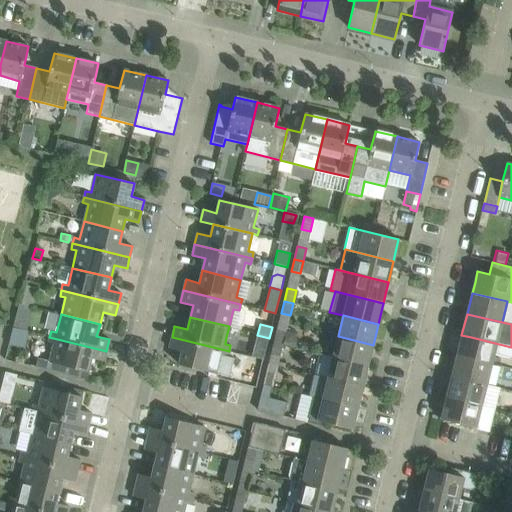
[(276,330),(273,343),(282,345),(285,332),(276,330)]
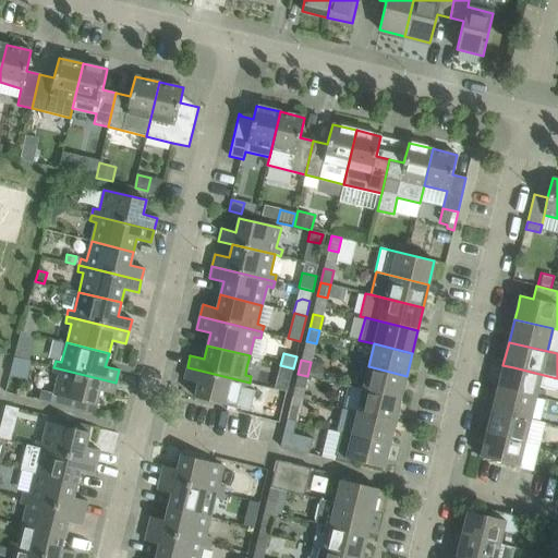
[(557,377),(557,378),(513,367),(502,365),(502,367),(497,388),(535,397),(538,387),(557,391),(557,377)]
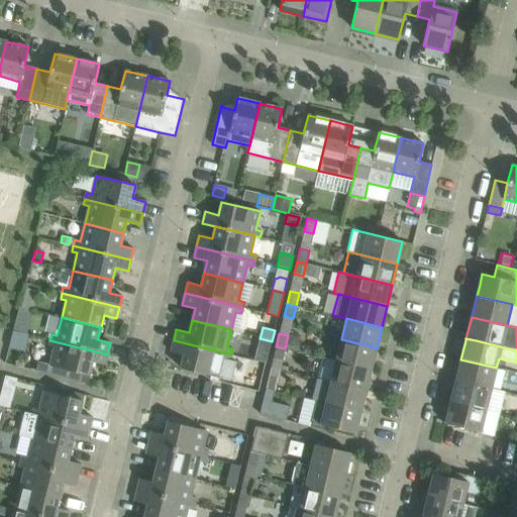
[(336,360),(371,370),(377,348),(341,339),(340,340),(336,360)]
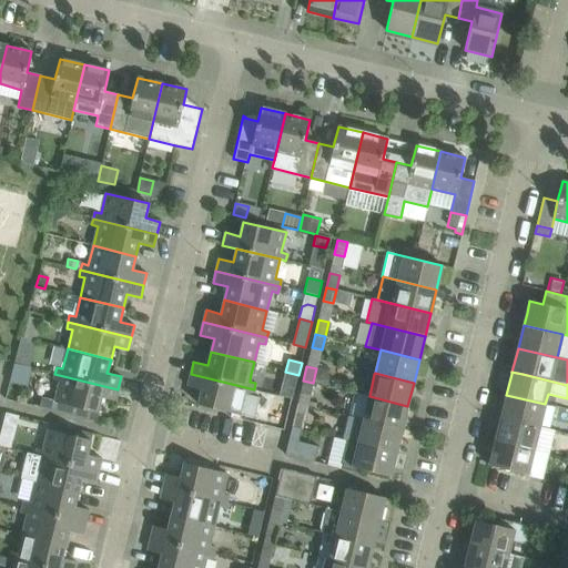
[(42,397),(39,407),(88,419),(95,422),(98,412),(101,397),(115,401),(118,389),(54,374),(53,379),(60,382),(54,401),(42,397)]
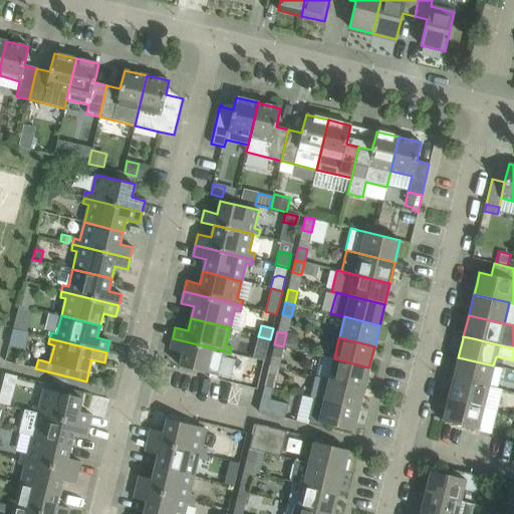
[(230,352),(173,338),(170,349),(183,352),(180,365),(209,373),(230,378),(235,359),(228,358),(230,352)]
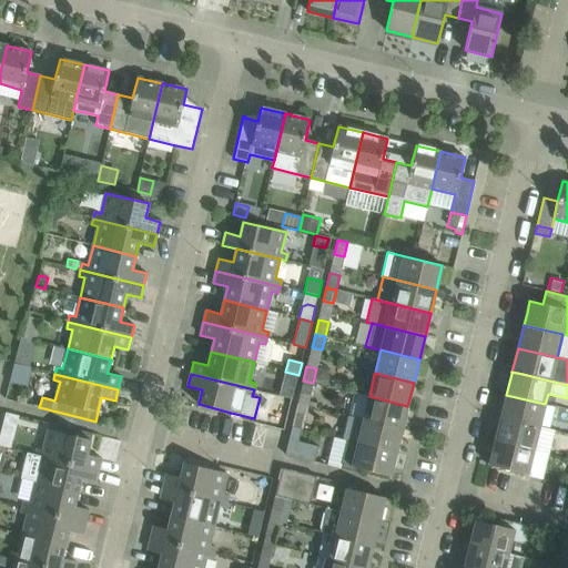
[(303,381),(300,394),(310,396),(313,383),(303,381)]
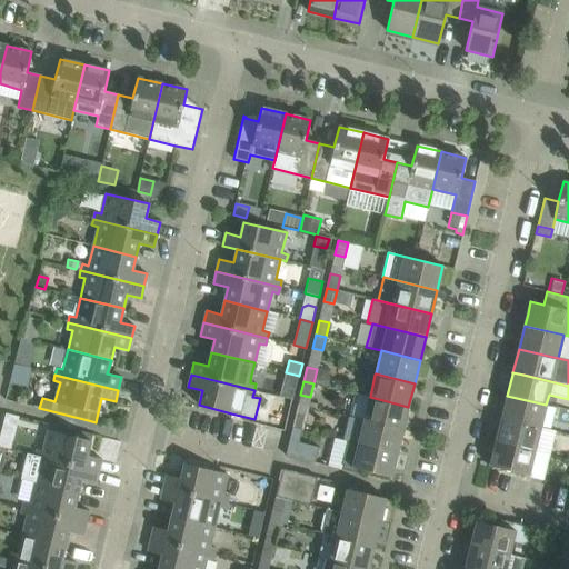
[(540,428),(546,405),(507,396),(501,419),(540,428)]
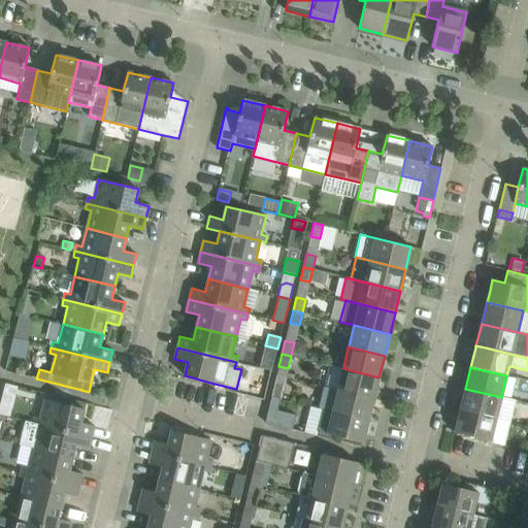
[(343,368),(337,390),(373,399),(378,377),(343,368)]
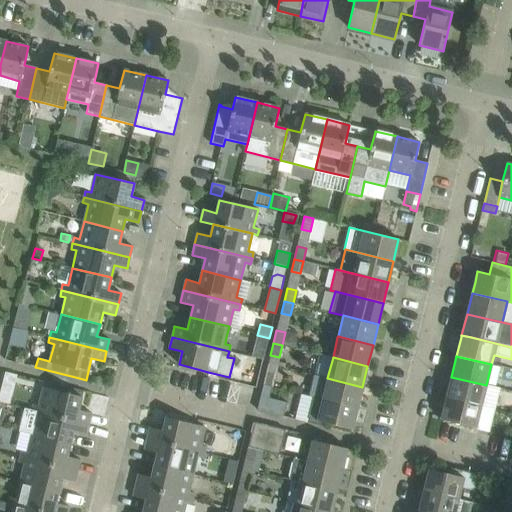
[(266,372),(263,385),(272,387),(275,374),(266,372)]
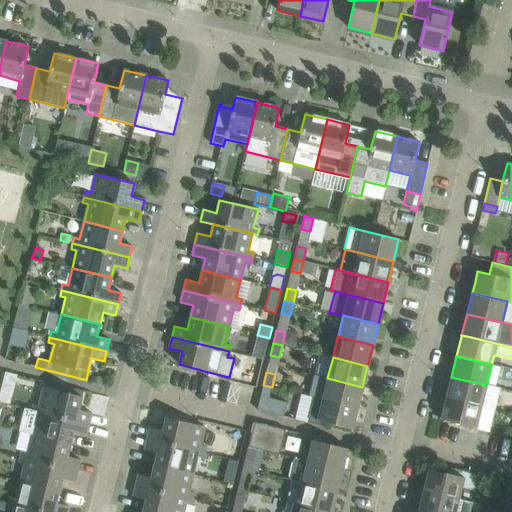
[(307,395),(313,397),(357,408),(362,387),(327,378),(312,374),(307,395)]
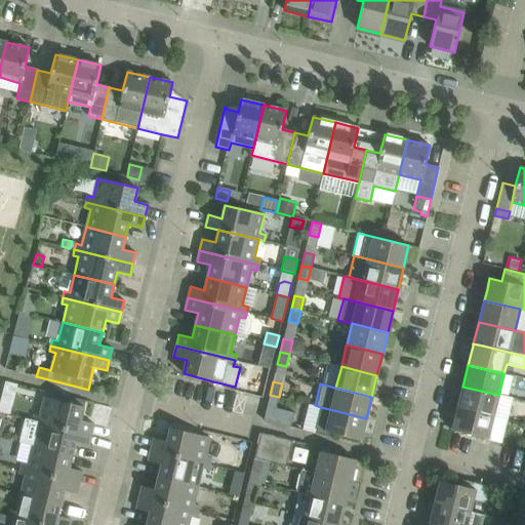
[(462,387),(457,407),(493,416),(498,395),(462,387)]
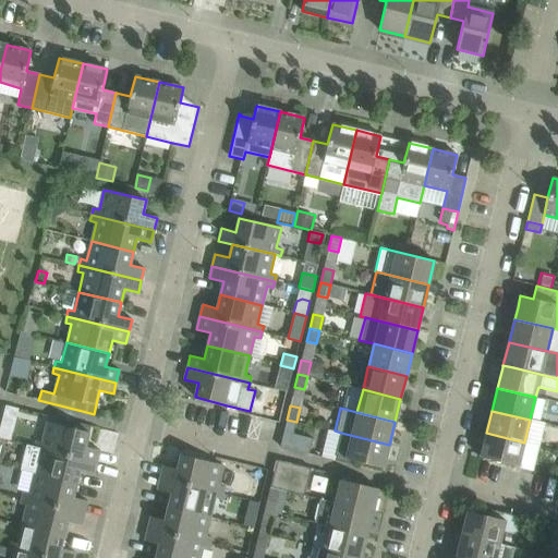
[(280,447),(289,449),(308,453),(312,439),(293,435),(296,422),(287,420),(280,447)]
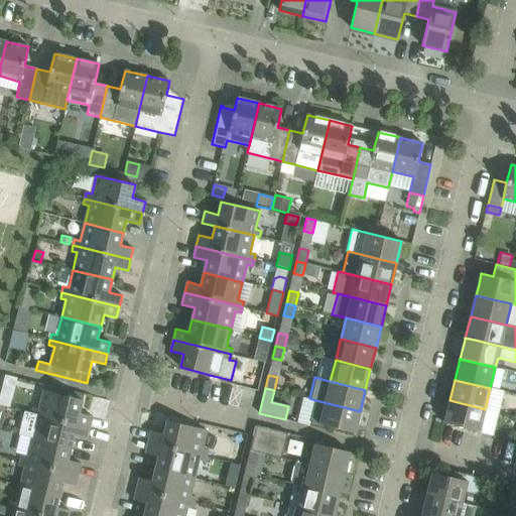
[(33,407),(31,413),(90,427),(92,416),(80,413),(83,400),(79,399),(81,393),(68,390),(67,396),(43,390),(38,409),(33,407)]
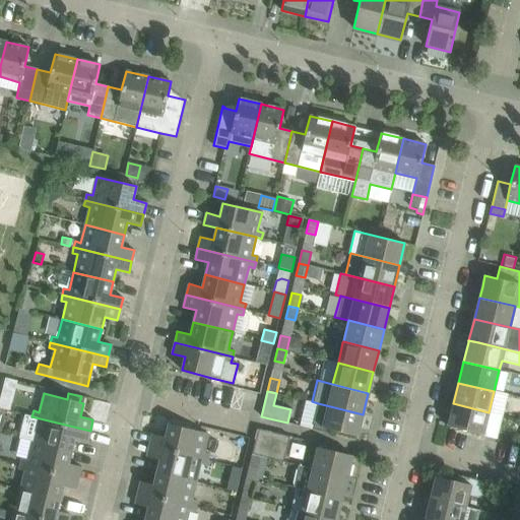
[(8,403),(0,400),(0,407),(7,410),(8,403)]
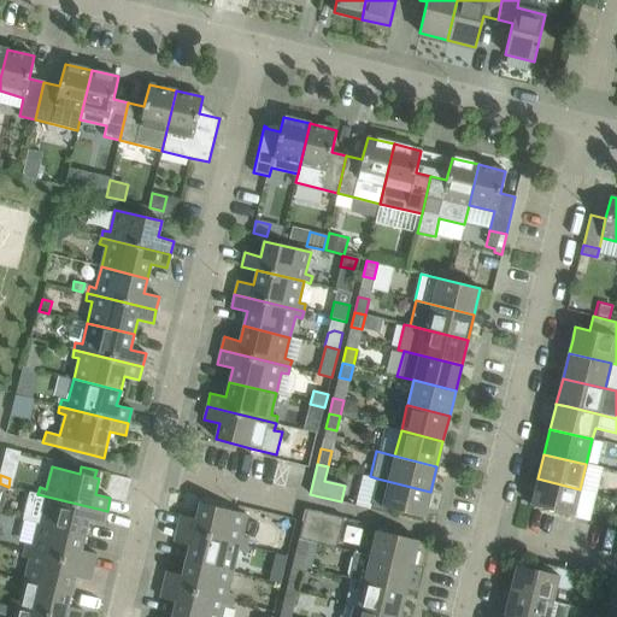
[(433,495),(430,494),(430,492),(377,479),(370,504),(382,507),(428,518),(428,517),(424,516),(427,507),(430,509),(433,495)]
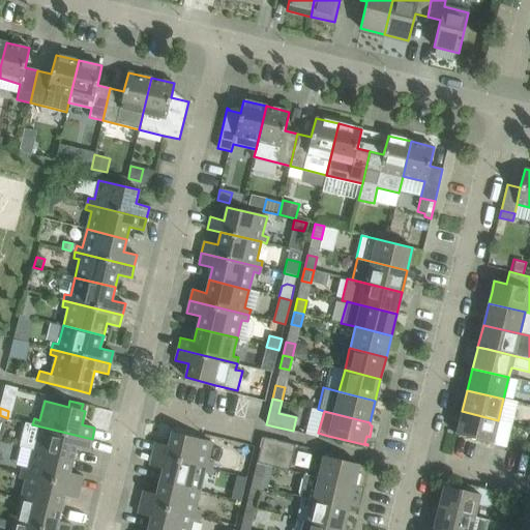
[(493,443),(498,420),(462,411),(457,433),(453,432),(453,433),(493,443)]
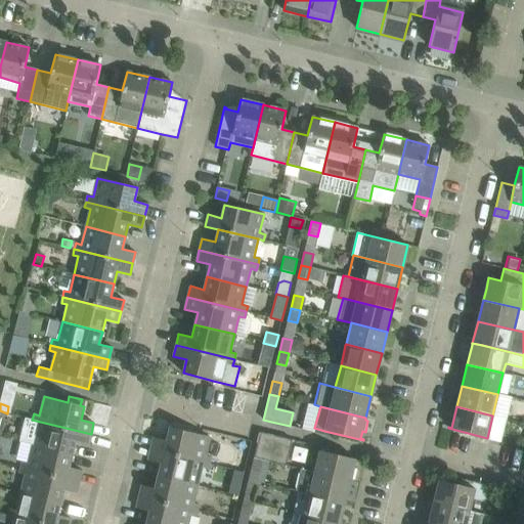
[(24,418),(18,441),(32,445),(72,454),(75,442),(88,445),(91,434),(32,420),(24,418)]
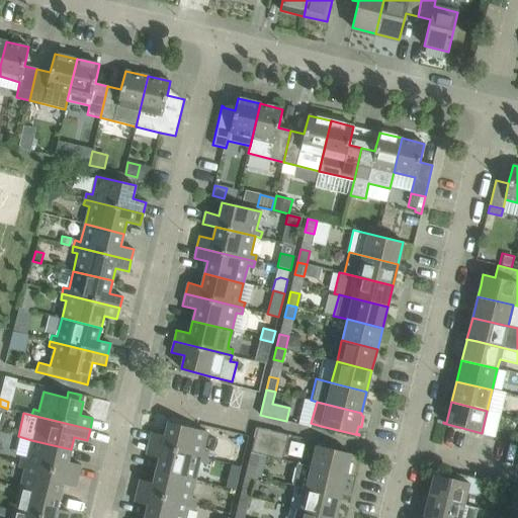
[(152,432),(149,443),(206,457),(207,452),(202,450),(206,432),(198,430),(168,422),(164,436),(152,432)]
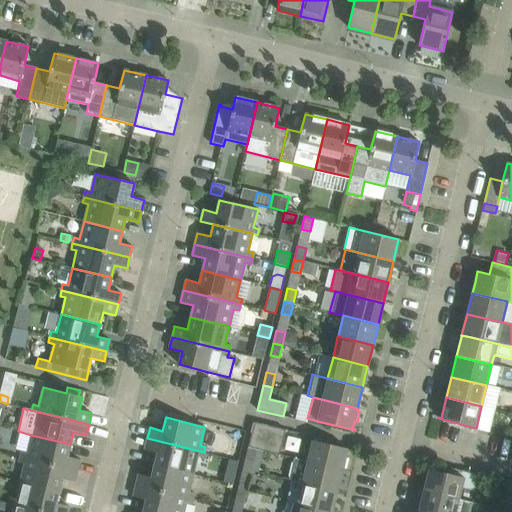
[(254,422),(251,432),(248,447),(256,449),(279,455),(285,430),(254,422)]
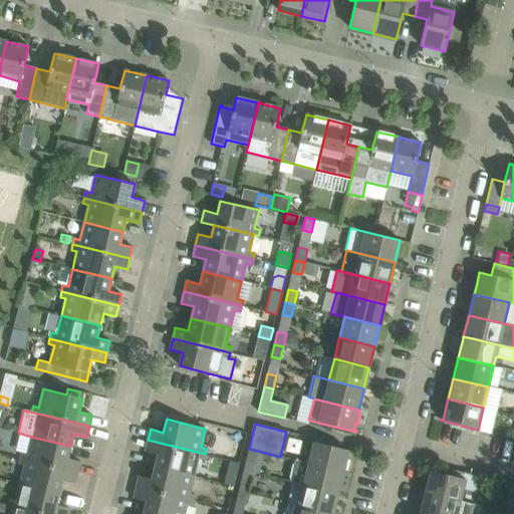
[(235,431),(231,445),(243,448),(246,434),(235,431)]
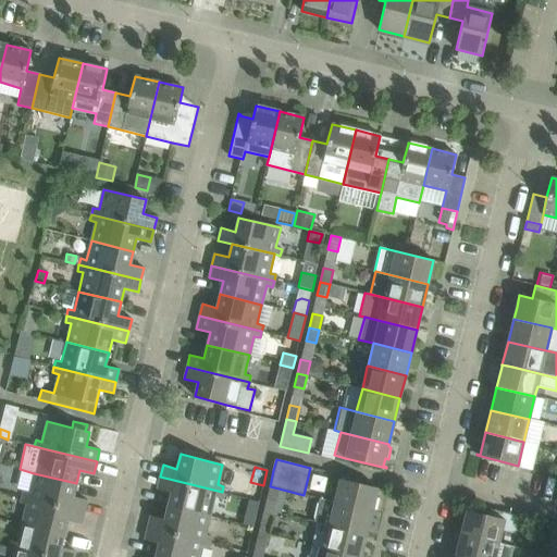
[(23,491),(22,497),(84,512),(87,500),(73,496),(76,483),(34,473),(29,492),(23,491)]
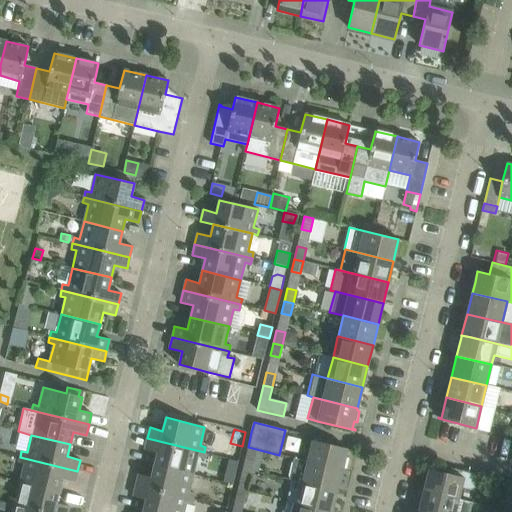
[(202,458),(204,452),(147,438),(144,449),(157,453),(154,465),(193,474),(197,457),(202,458)]
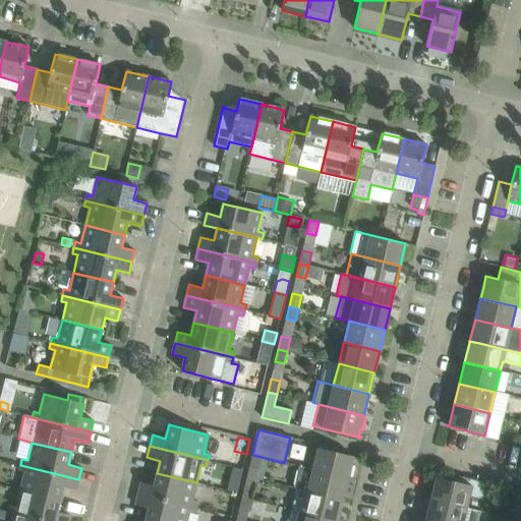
[(317,448),(312,470),(348,478),(353,458),(355,458),(356,457),(317,448)]
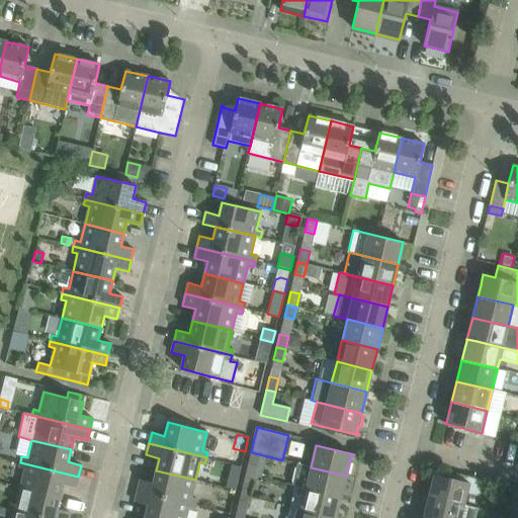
[(251,452),(248,465),(256,467),(259,454),(251,452)]
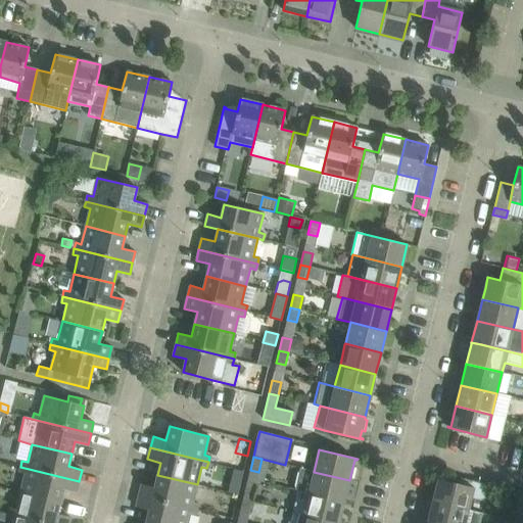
[(76,492),(79,481),(20,467),(19,472),(25,474),(20,491),(60,502),(63,489),(76,492)]
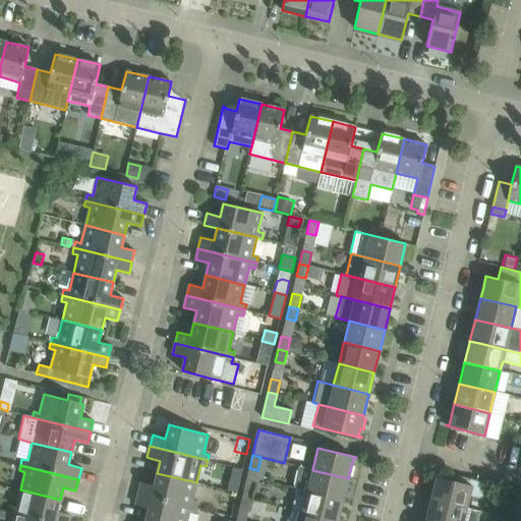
[(294,488),(299,489),(343,500),(348,478),(312,470),(299,467),(294,488)]
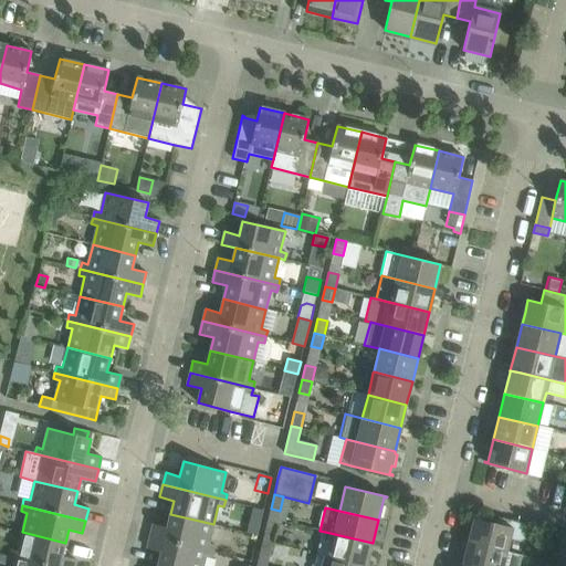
[(253,509),(251,519),(261,521),(263,511),(253,509)]
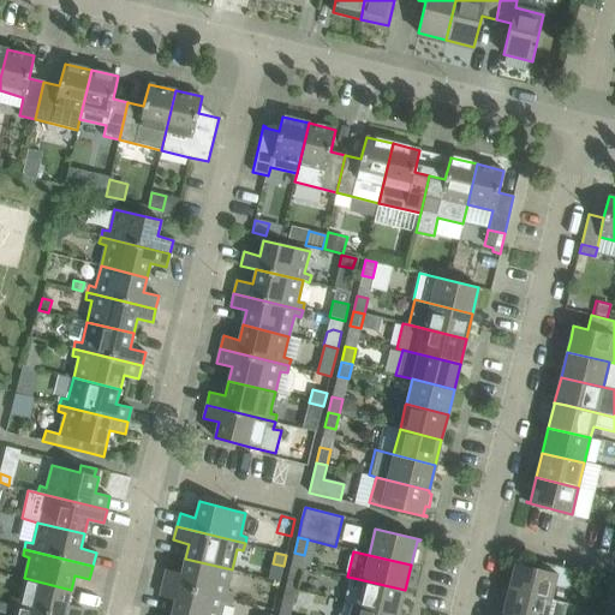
[(166,569),(162,583),(231,599),(233,592),(226,591),(232,569),(185,559),(181,573),(166,569)]
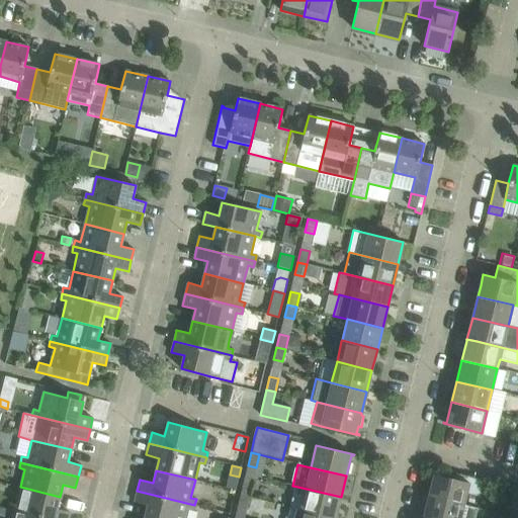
[(249,497),(254,476),(245,473),(240,495),(249,497)]
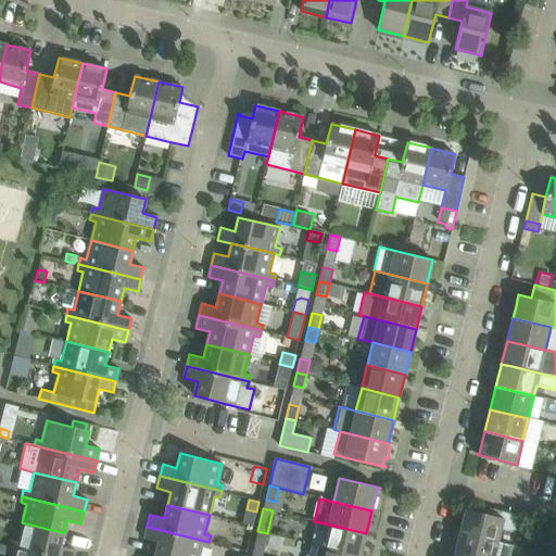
[(518,516),(489,508),(488,515),(463,508),(463,509),(465,510),(459,532),(497,542),(500,529),(512,532),(515,530),(518,516)]
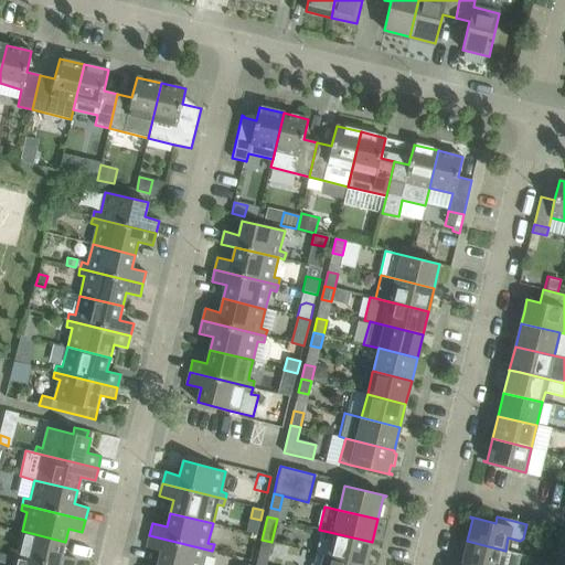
[(11,548),(10,555),(49,564),(74,564),(75,558),(62,555),(65,542),(22,531),(17,551),(11,548)]
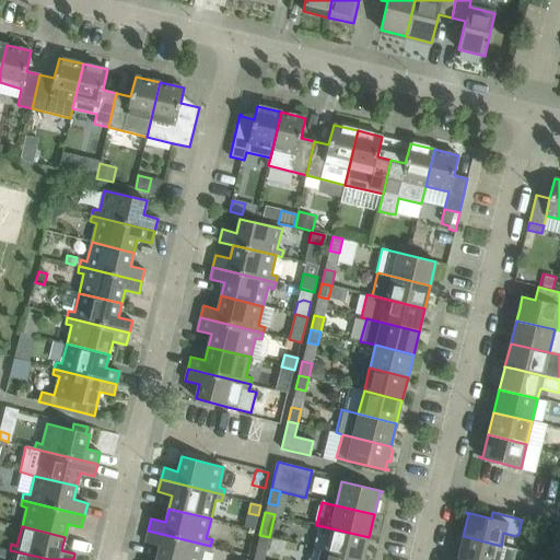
[(316,549),(325,550),(362,559),(369,537),(322,526),(315,549),(316,549)]
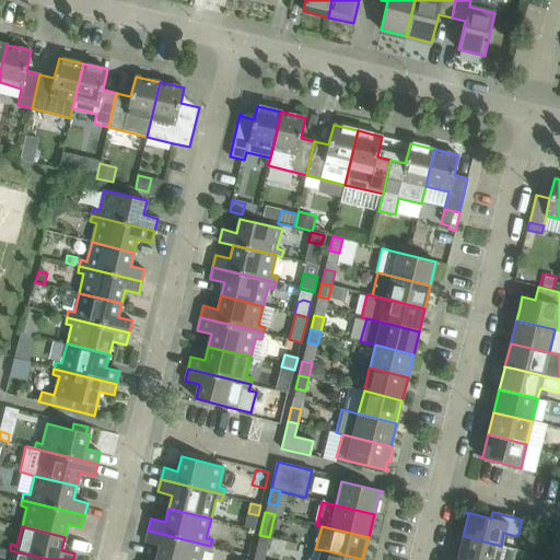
[(559,559),(559,528),(558,527),(550,558),(559,559)]
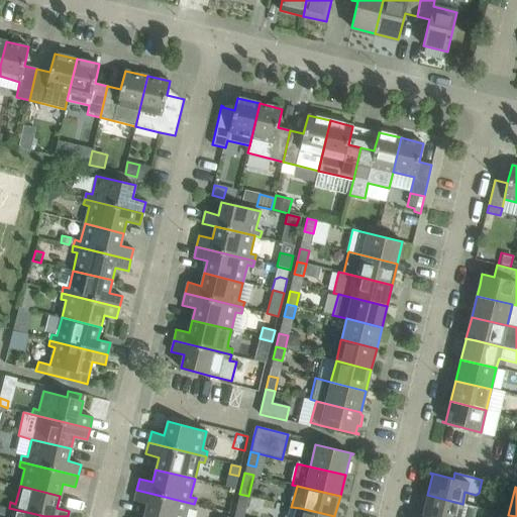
[(193,510),(194,504),(136,490),(134,501),(147,504),(144,516),(145,516),(185,516),(188,509),(193,510)]
